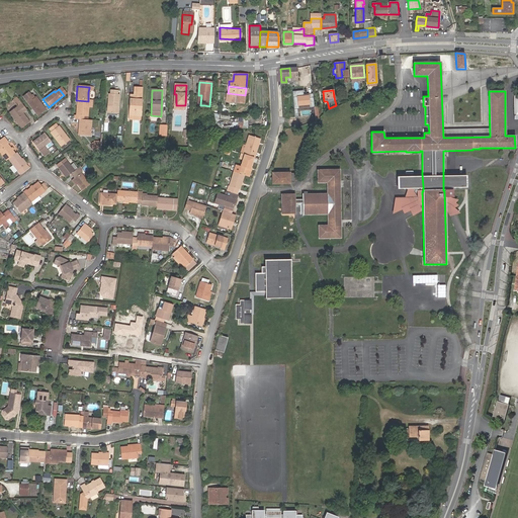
[(117,91),(109,91),(109,95),(108,95),(106,114),(117,114),(118,95),(117,95),(117,91)]
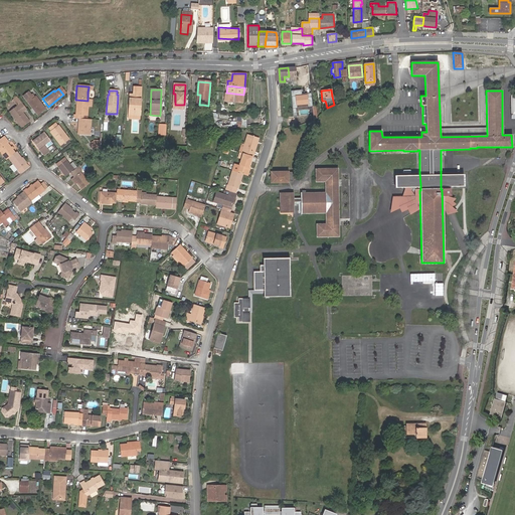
[(133,99),(130,99),(129,115),(140,116),(141,93),(133,92),(133,99)]
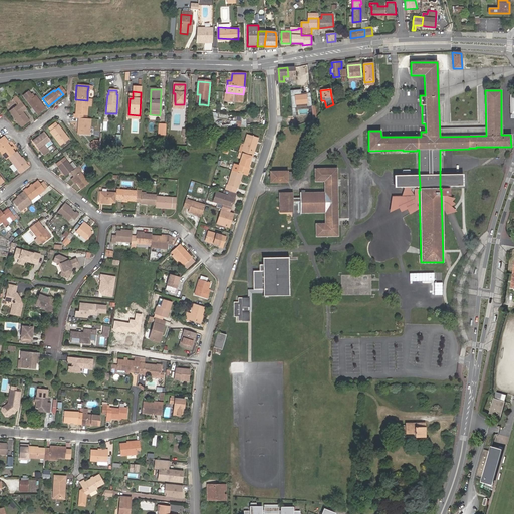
[(44,109),(34,97),(33,98),(31,95),(29,96),(26,92),(21,96),(24,100),(36,115),(44,109)]
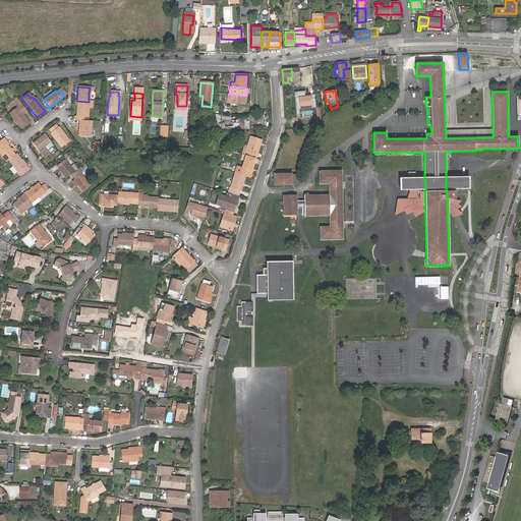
[(229,94),(228,94),(227,103),(245,105),(246,96),(229,94)]
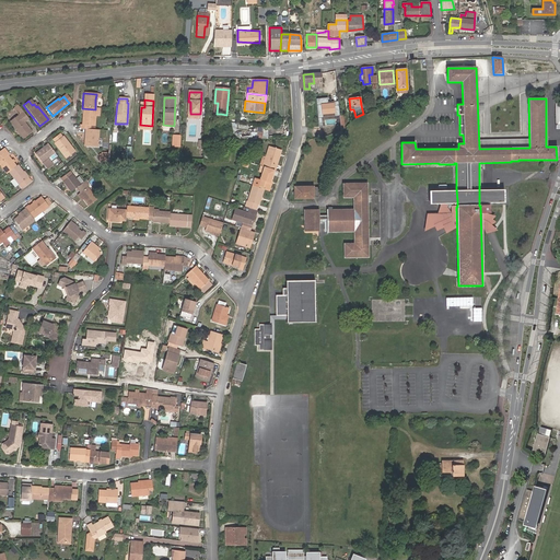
[(93,127),(95,109),(82,108),(81,126),(79,125),(78,130),(84,130),(89,131),(93,131),(93,127)]
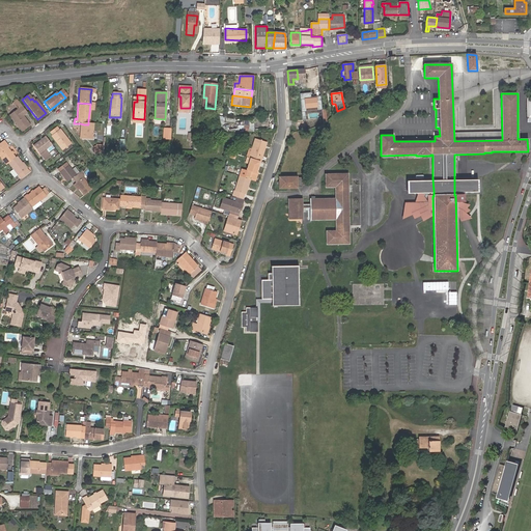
[(25,113),(21,107),(18,109),(8,116),(21,132),(28,126),(21,116),(25,113)]
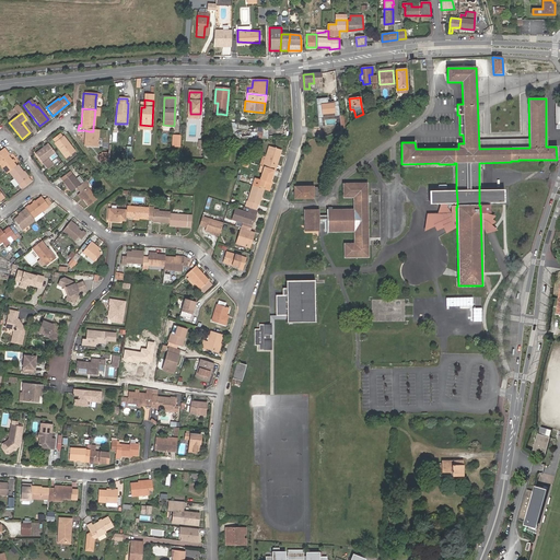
[(96,148),(97,131),(93,131),(89,131),(84,130),(84,139),(85,139),(85,148),(96,148)]
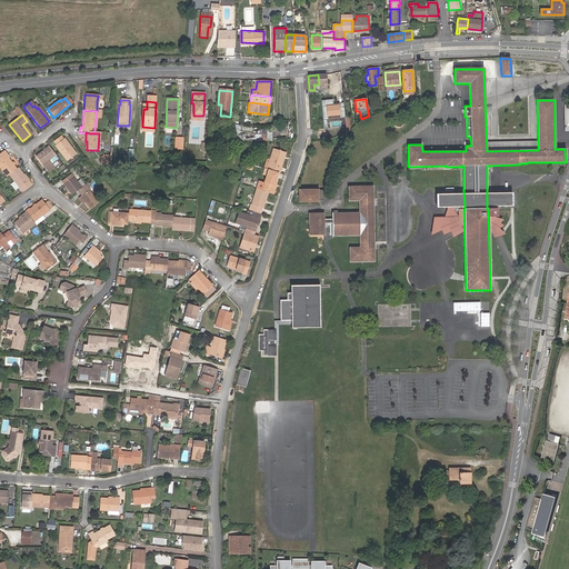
[(66,161),(75,155),(62,140),(60,137),(52,143),(55,147),(66,161)]
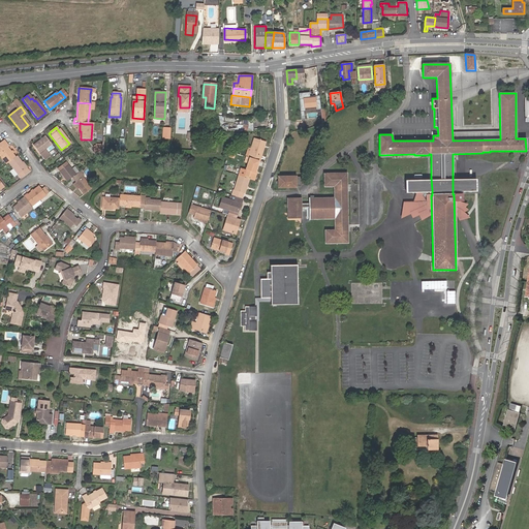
[(44,150),(51,146),(44,137),(32,148),(43,161),(50,156),(48,153),(45,154),(43,151),(44,150)]
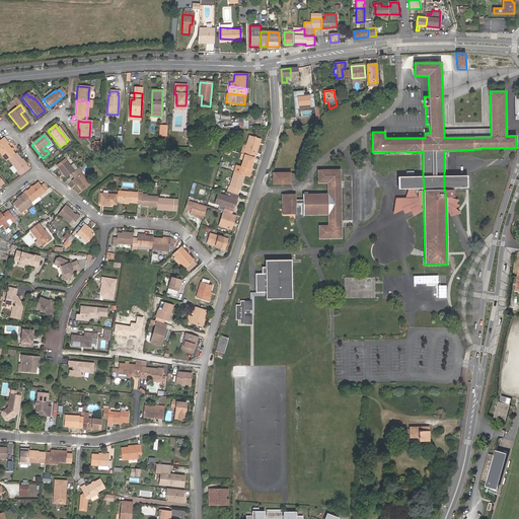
[(251,157),(252,157),(258,140),(247,136),(242,154),(251,157)]
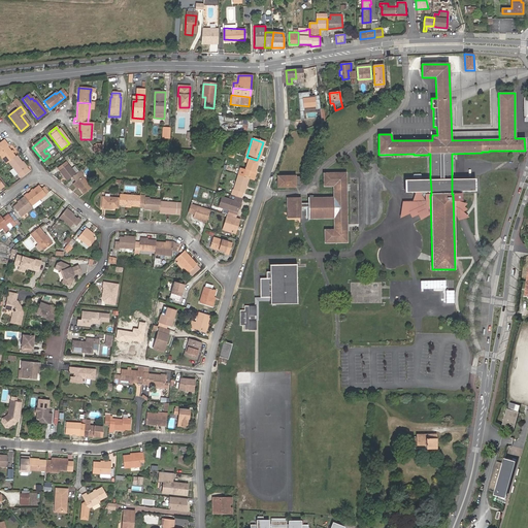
[(7,147),(2,141),(0,142),(0,159),(5,165),(7,164),(13,158),(6,149),(7,147)]
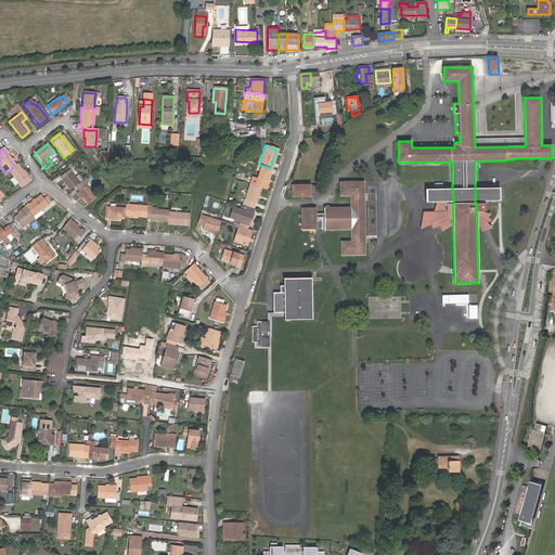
[(107,159),(108,151),(99,150),(99,159),(107,159)]
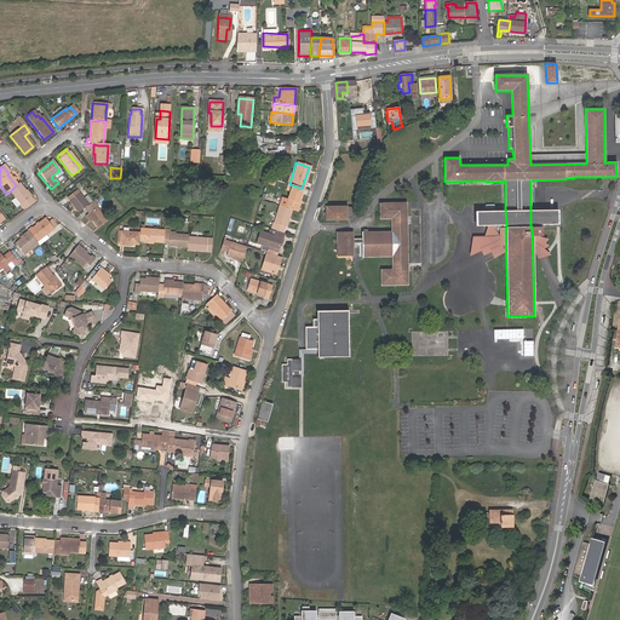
[(290,210),(293,211),(300,188),(290,184),(286,183),(283,188),(288,189),(286,199),(283,207),(290,210)]
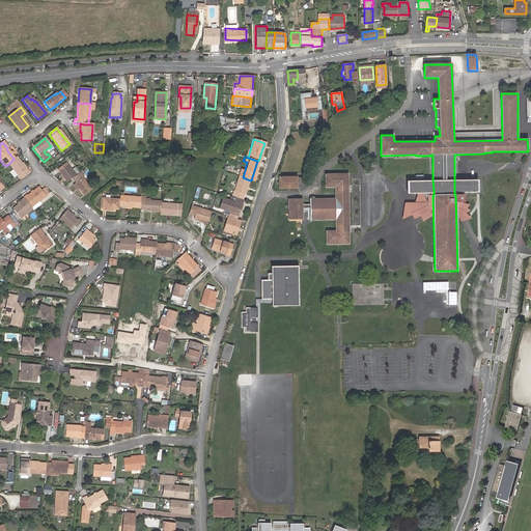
[(16,158),(14,159),(7,165),(20,180),(29,174),(22,165),(16,158)]
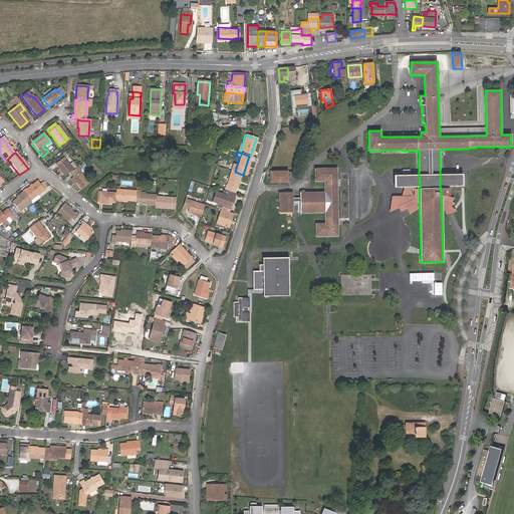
[(56,168),(64,177),(69,173),(72,171),(67,166),(64,162),(62,159),(54,165),(56,168)]
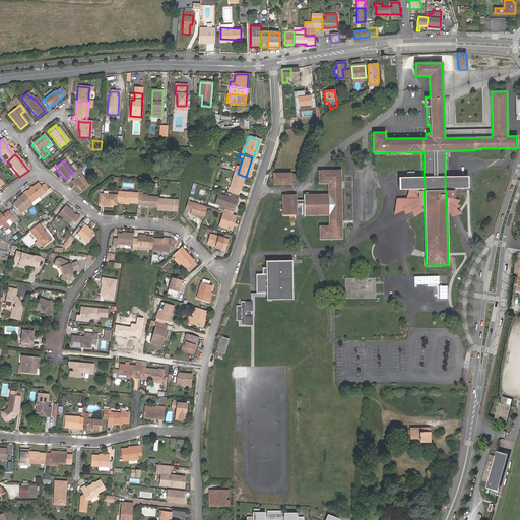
[(81,192),(88,186),(80,175),(81,174),(77,169),(76,170),(73,173),(70,175),(73,180),(72,181),(76,185),(81,192)]
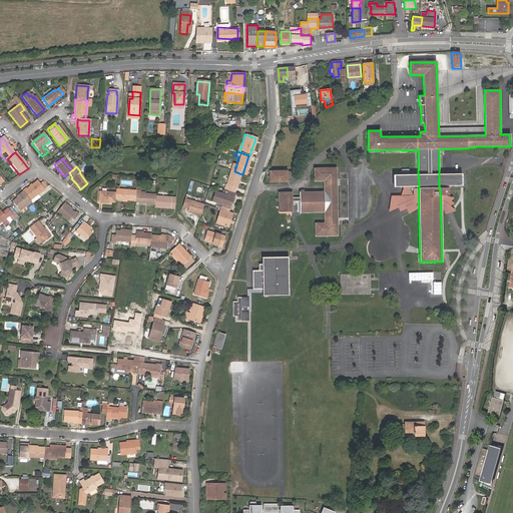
[(300,198),(300,202),(300,212),(324,212),(325,223),(315,223),(316,236),(336,235),(338,235),(336,168),(314,168),(314,181),(324,181),(324,192),(300,192),(300,198)]
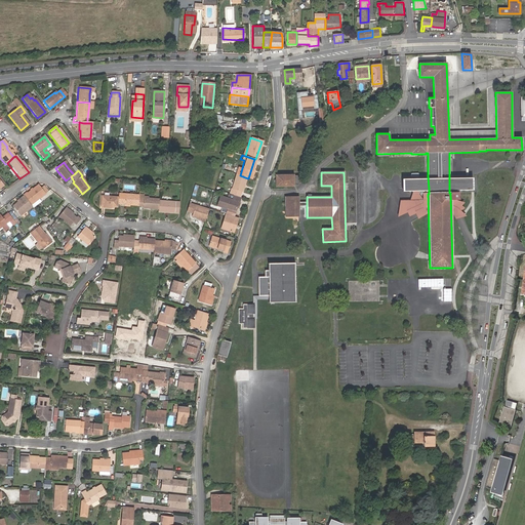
[(240,175),(235,174),(229,194),(232,195),(238,196),(240,191),(241,192),(245,177),(240,175)]
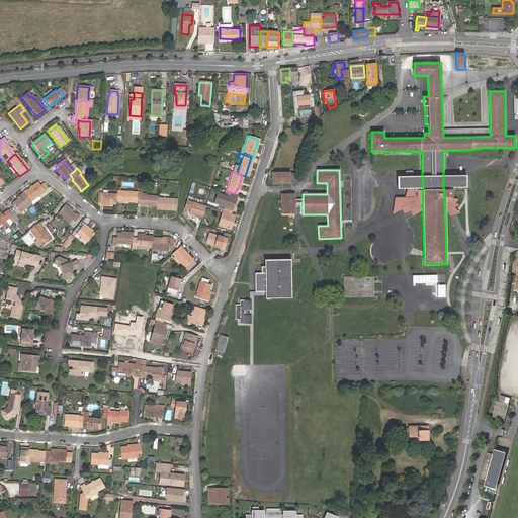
[(290,173),(290,172),(272,173),(272,184),(290,184),(290,182),(294,182),(294,178),(294,174),(294,173),(290,173)]
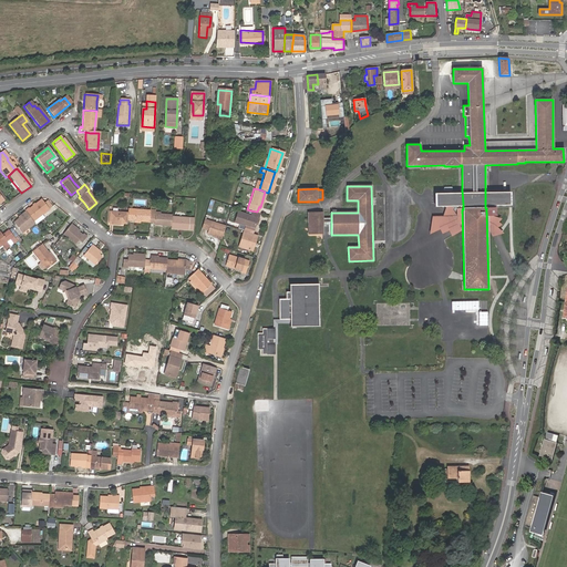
[(511,203),(509,189),(485,189),(485,203),(511,203)]
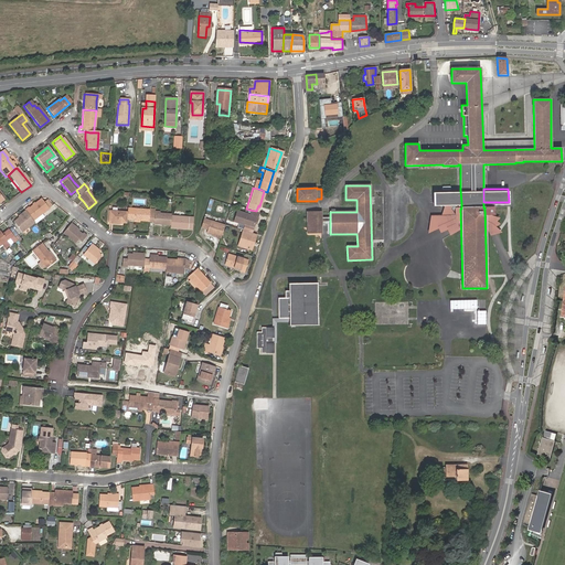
[(461,203),(460,190),(433,191),(434,203),(461,203)]
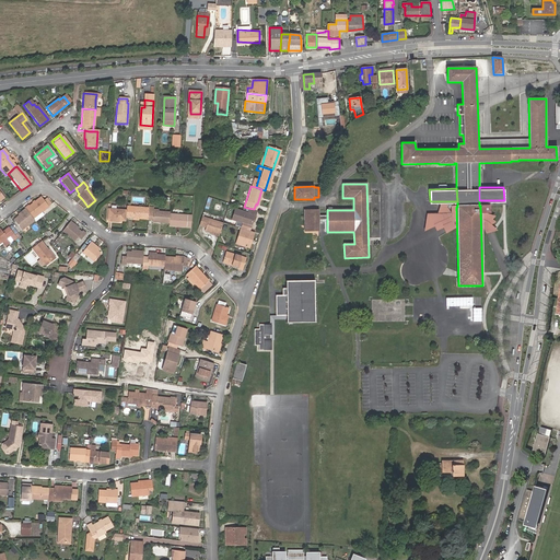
[(41,199),(25,211),(32,220),(41,213),(47,209),(42,202),(41,199)]
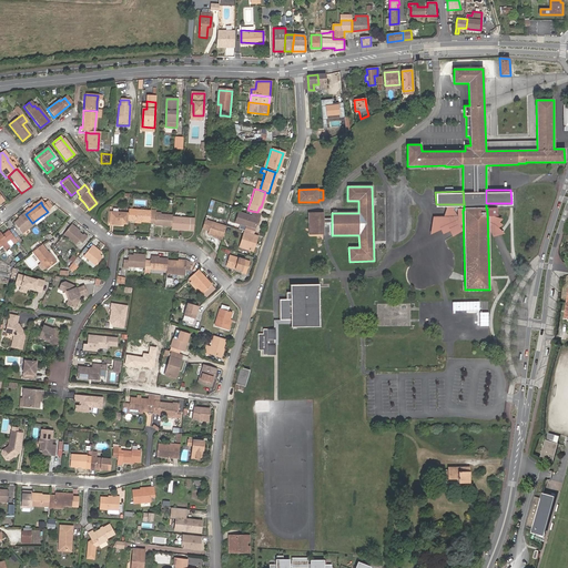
[(149,214),(149,212),(135,211),(134,216),(134,223),(140,223),(149,224),(149,223),(149,214)]
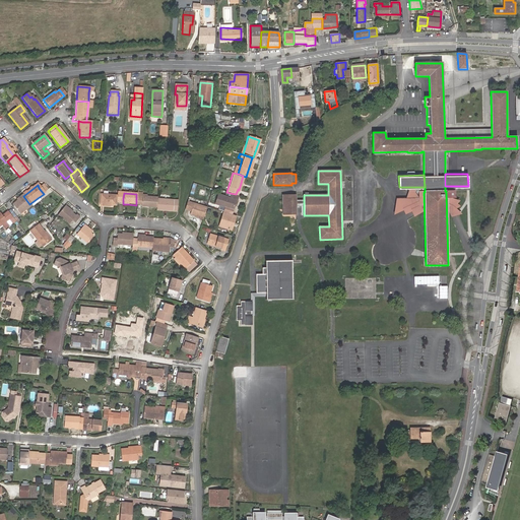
[(236,200),(237,195),(236,194),(230,193),(229,197),(216,193),(213,203),(223,206),(232,209),(235,199),(236,200)]
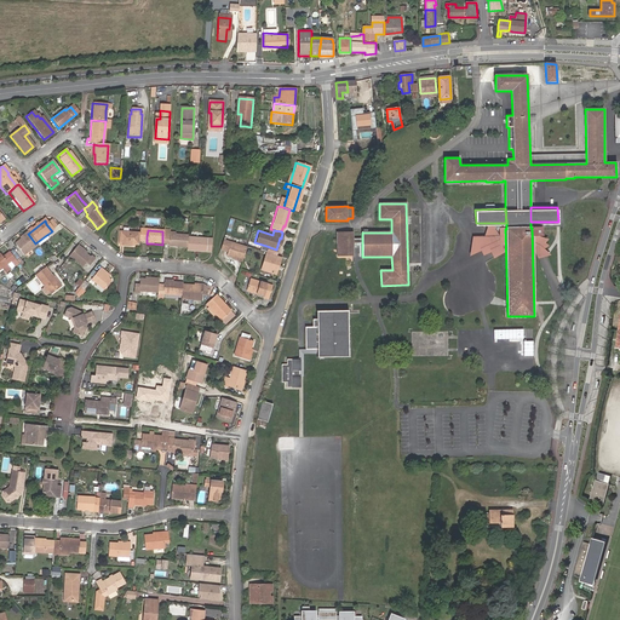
[(130,246),(138,246),(138,242),(138,235),(119,233),(119,246),(124,246),(124,247),(130,247),(130,246)]
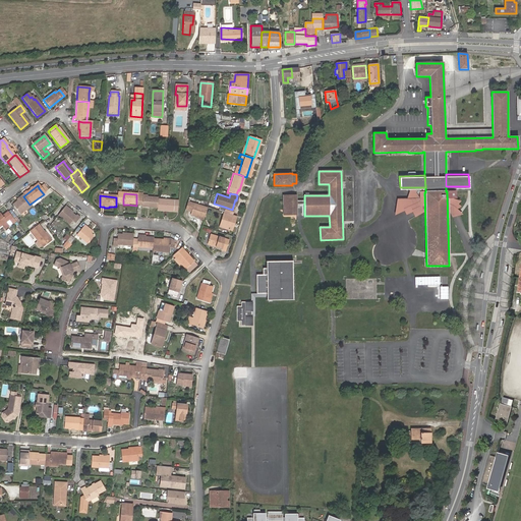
[(297,215),(297,206),(297,201),(296,195),(284,196),(285,215),(292,215),(297,215)]
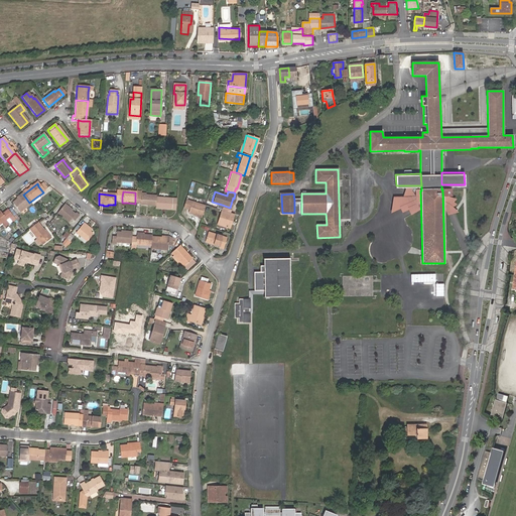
[(29,203),(23,195),(16,200),(17,202),(12,206),(19,214),(31,205),(29,203)]
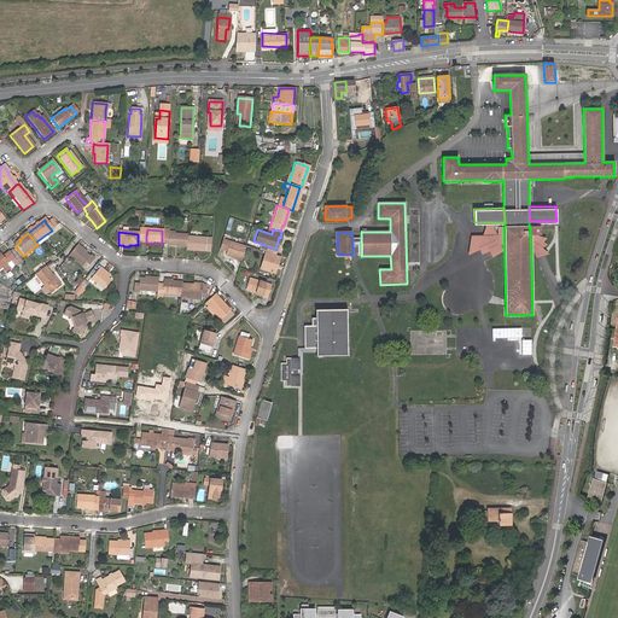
[(187,237),(187,235),(174,234),(169,234),(162,233),(162,243),(168,244),(168,245),(186,246),(187,237)]
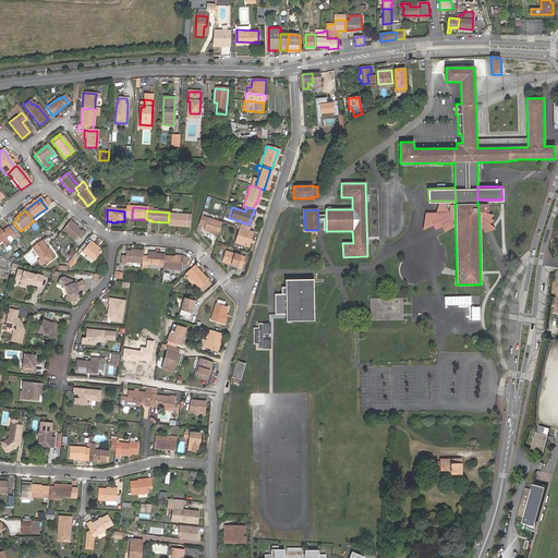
[(40,213),(32,219),(34,221),(35,222),(43,216),(40,213)]
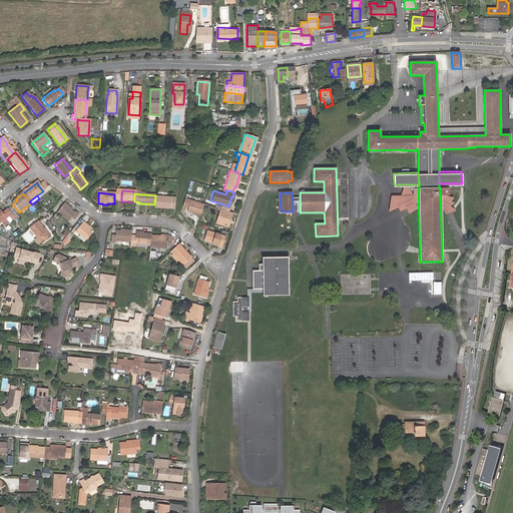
[(154,204),(154,207),(170,209),(171,198),(155,196),(154,204)]
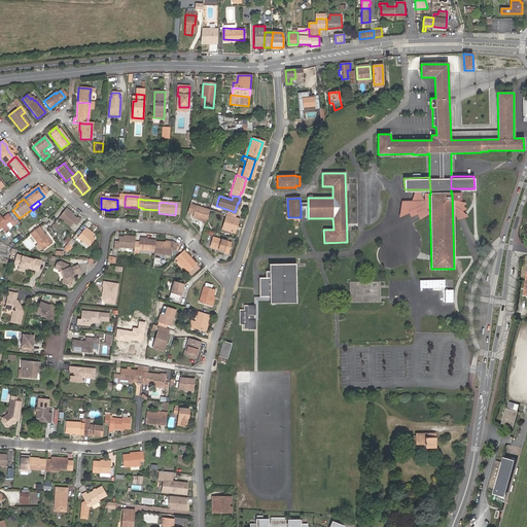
[(207,220),(210,210),(190,204),(188,212),(195,213),(194,216),(207,220)]
